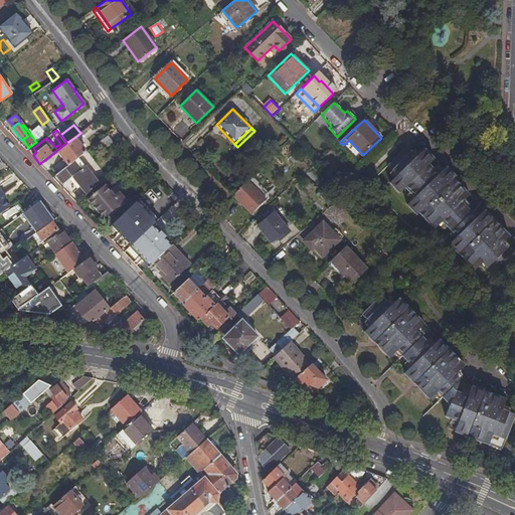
[(108,134),(97,143),(103,151),(114,142),(108,134)]
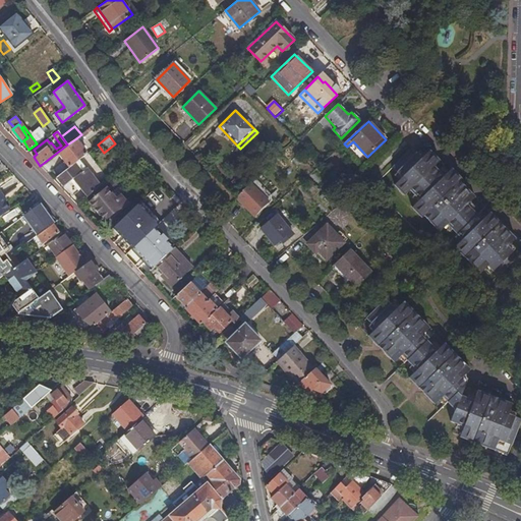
[(80,159),(88,153),(76,138),(67,145),(58,152),(69,167),(75,163),(80,159)]
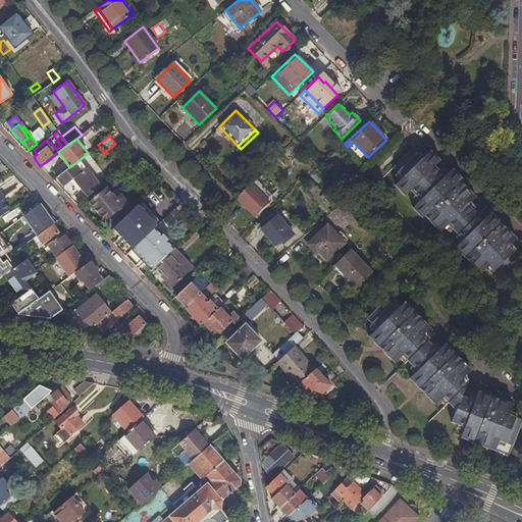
[(488,268),(498,276),(518,257),(509,249),(517,242),(517,241),(515,242),(512,239),(511,238),(510,239),(509,240),(504,235),(507,230),(505,232),(500,227),(502,225),(501,224),(493,232),(484,222),(491,215),(490,214),(483,222),(469,206),(476,199),(474,200),(471,196),(470,196),(469,196),(468,198),(463,193),(467,189),(466,189),(464,191),(459,186),(464,180),(453,170),(446,177),(435,167),(433,169),(429,165),(434,159),(433,159),(429,155),(431,152),(423,159),(414,149),(394,168),(403,178),(396,186),(406,197),(411,192),(421,201),(413,209),(423,218),(425,217),(440,232),(449,225),(463,241),(456,249),(481,275),(488,268)]
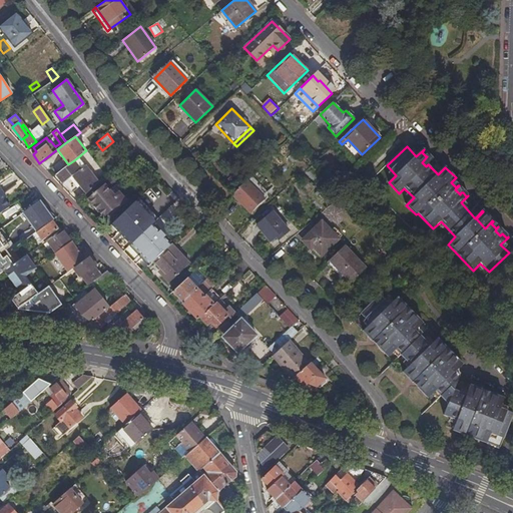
[(80,168),(85,164),(79,156),(74,160),(80,168)]
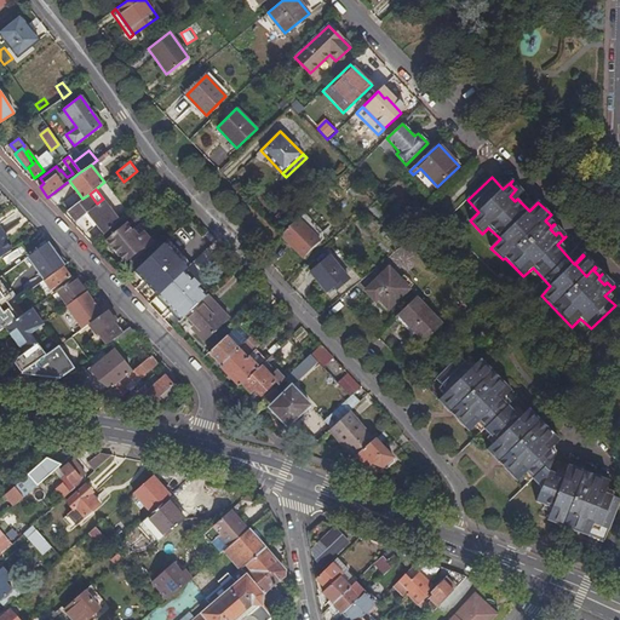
[(161,199),(154,189),(142,200),(149,208),(161,199)]
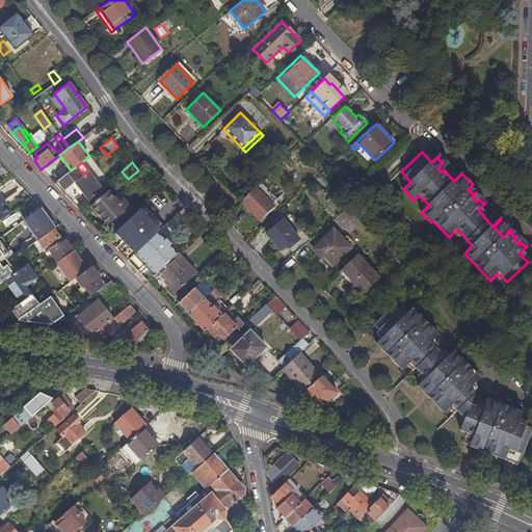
[(102,189),(88,170),(83,175),(77,166),(71,170),(58,181),(65,190),(74,183),(88,201),(102,189)]
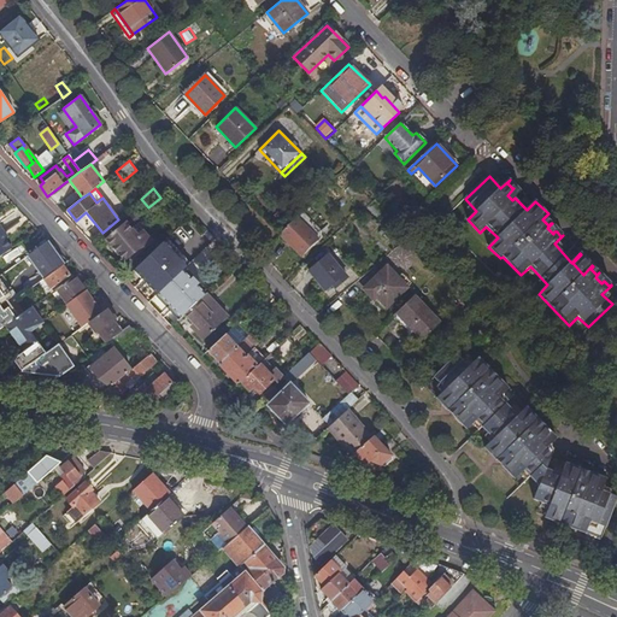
[(297,217),(278,234),(299,257),(317,240),(297,217)]
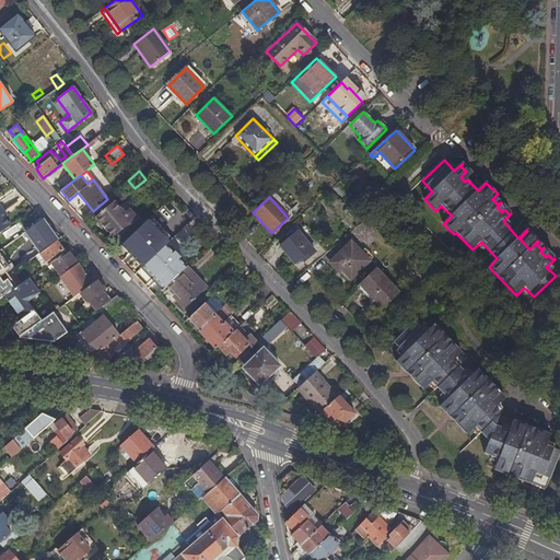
[(124,226),(126,229),(138,219),(128,207),(124,211),(115,201),(113,202),(107,199),(93,211),(97,216),(96,217),(113,236),(120,230),(124,226)]
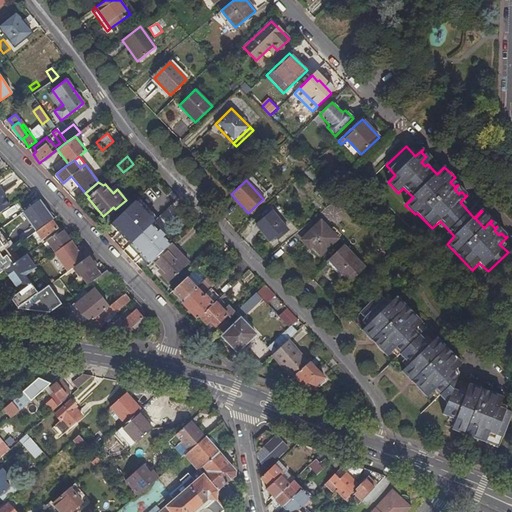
[(0,212),(10,206),(4,198),(1,194),(3,192),(0,187),(0,212)]
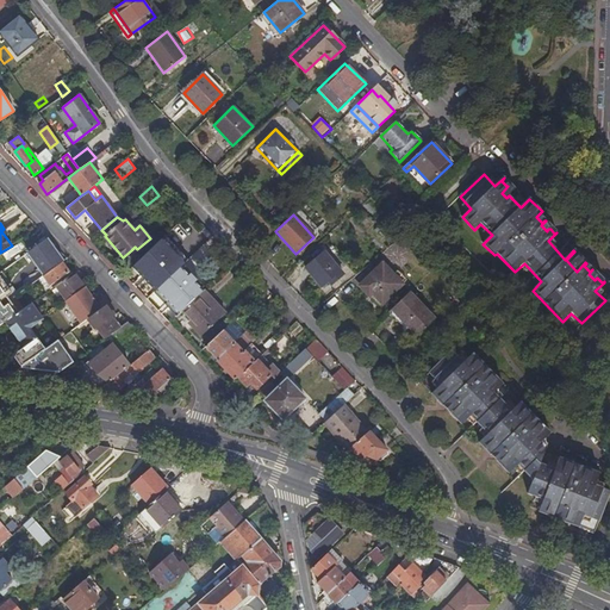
[(156,291),(185,262),(162,238),(132,267),(156,291)]
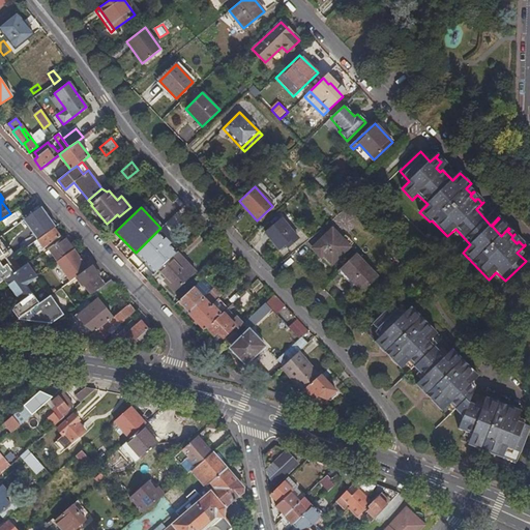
[(39,208),(24,219),(38,239),(54,228),(39,208)]
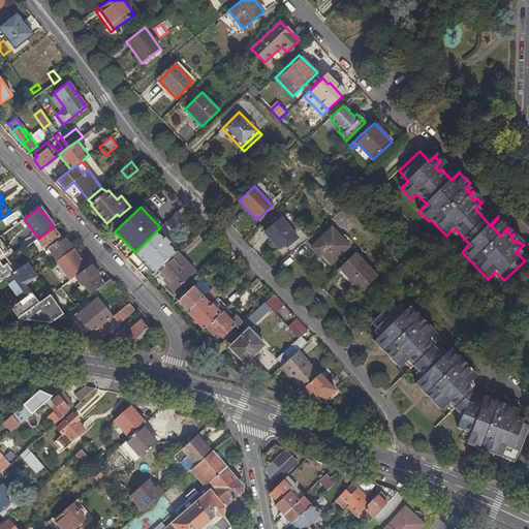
[(281,218),(266,231),(279,247),(294,234),(281,218)]
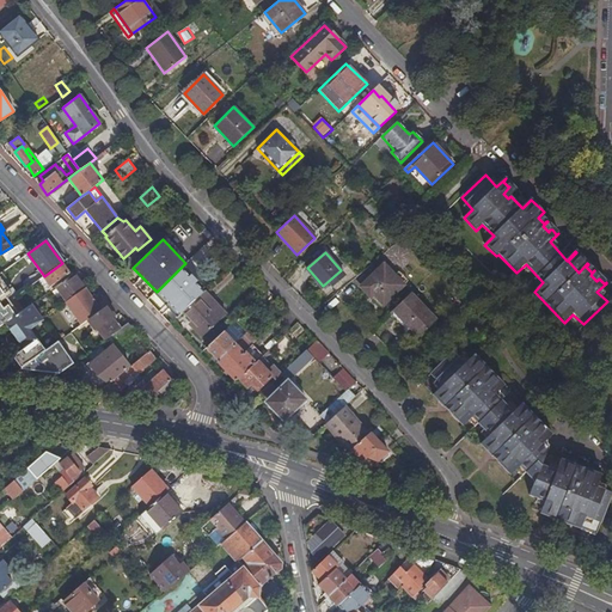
[(44,276),(50,286),(69,273),(62,263),(44,276)]
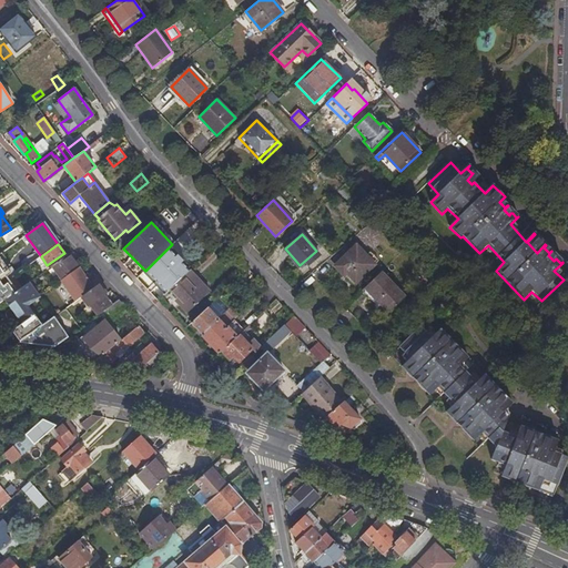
[(356,246),(335,266),(343,275),(346,273),(355,283),(374,265),(356,246)]
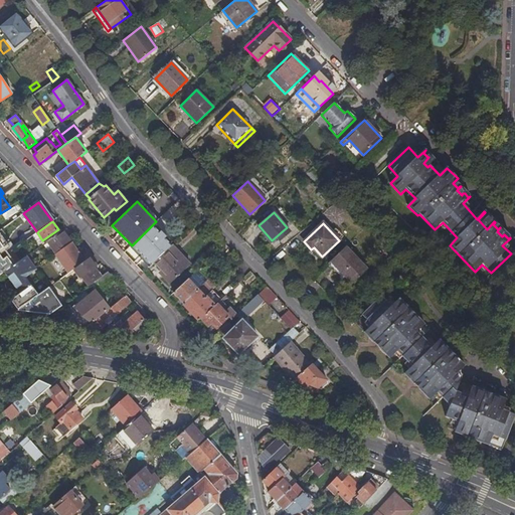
[(15,248),(1,228),(0,229),(0,275),(4,272),(15,265),(7,254),(8,253),(10,251),(15,248)]
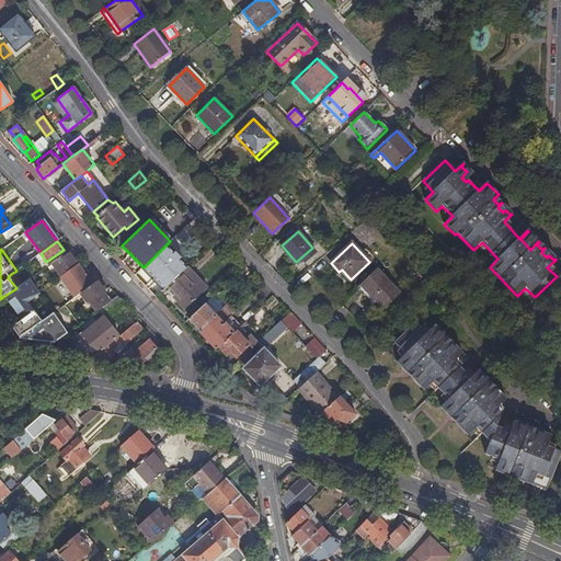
[(68,250),(52,262),(61,276),(78,264),(68,250)]
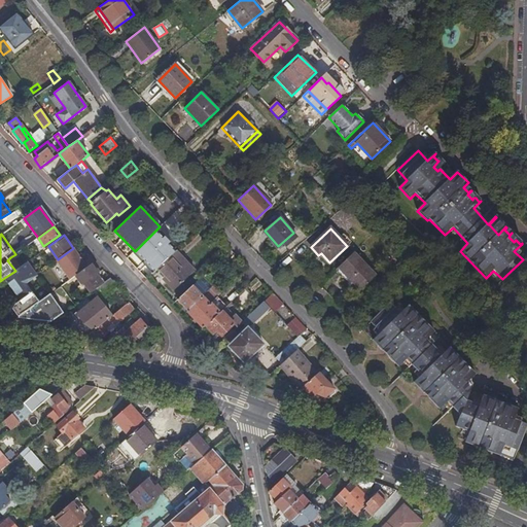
[(45,248),(43,246),(38,238),(34,241),(41,251),(45,248)]
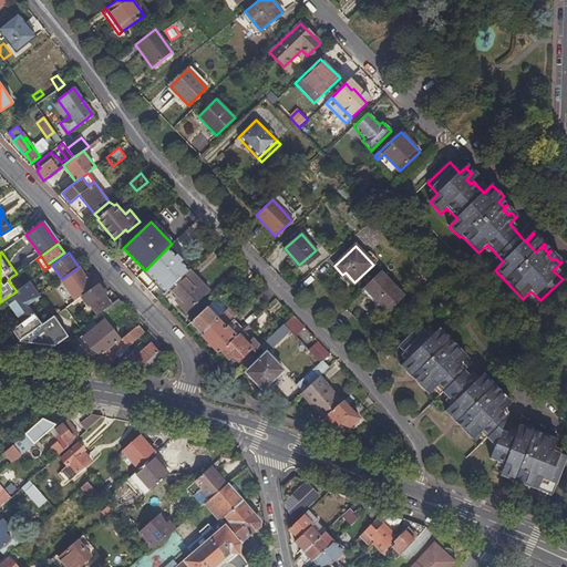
[(61,280),(75,300),(83,295),(93,287),(101,281),(102,281),(95,275),(89,280),(79,267),(62,279),(61,280)]
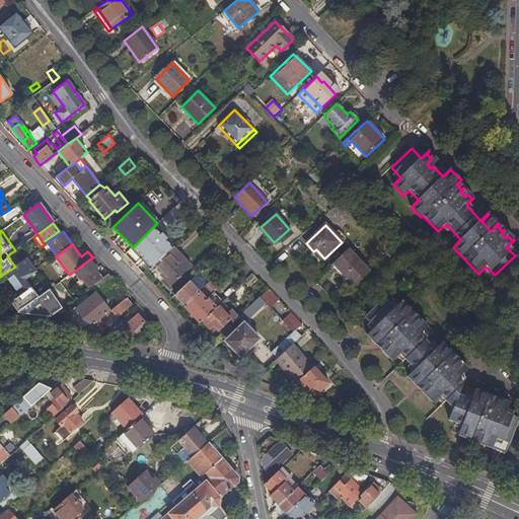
[(173,246),(155,264),(166,276),(163,278),(171,286),(192,266),(173,246)]
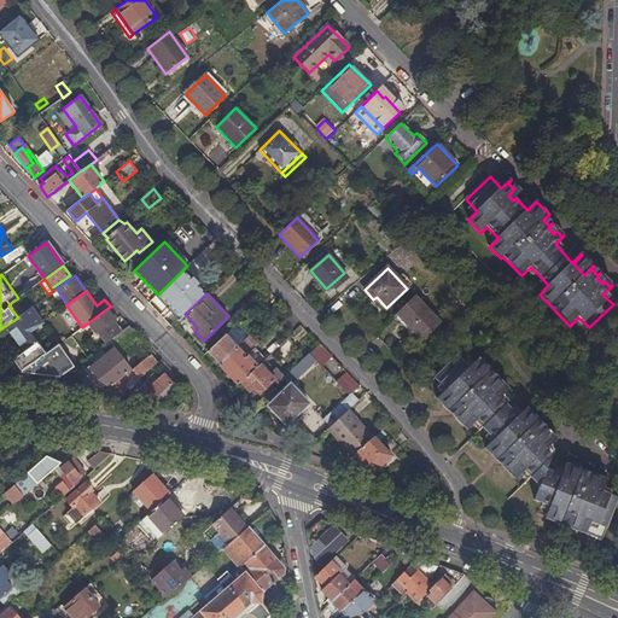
[(414,297),(396,315),(420,343),(439,325),(414,297)]
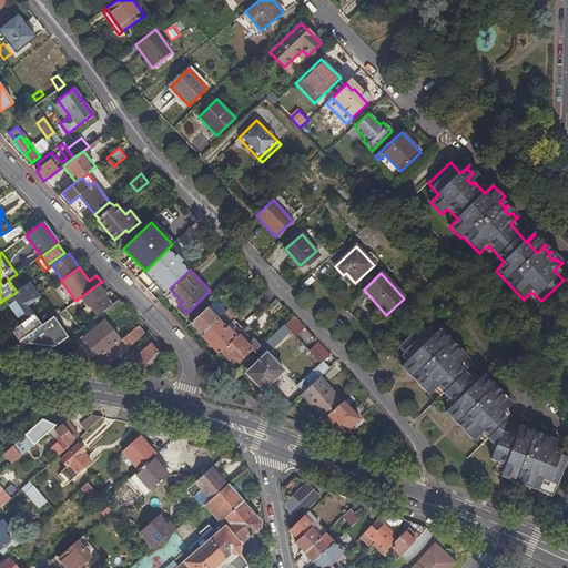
[(307,291),(317,282),(312,274),(301,284),(307,291)]
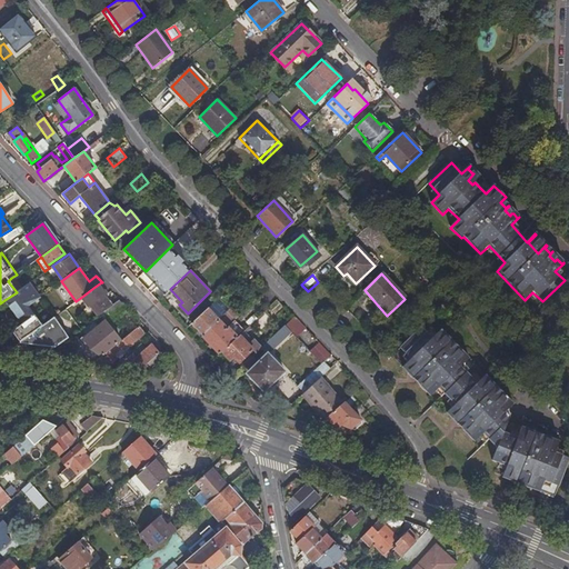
[(565,280),(542,301),(543,303),(566,281),(565,280)]
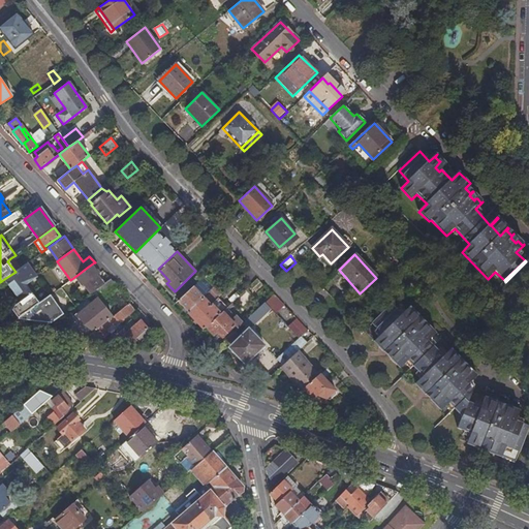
[(26,283),(37,275),(28,262),(16,272),(4,279),(21,301),(32,292),(26,283)]
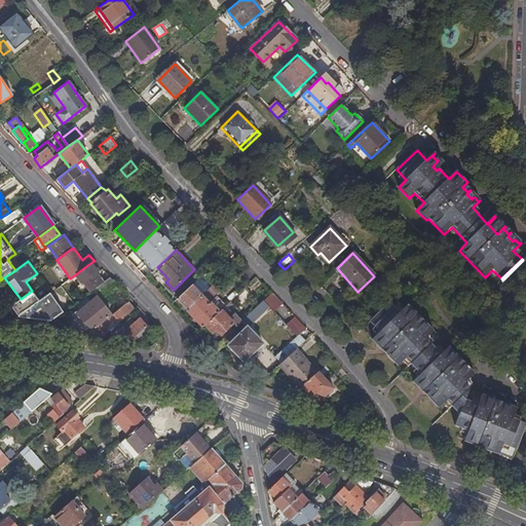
[(100,270),(94,261),(86,266),(77,273),(83,283),(84,282),(100,270)]
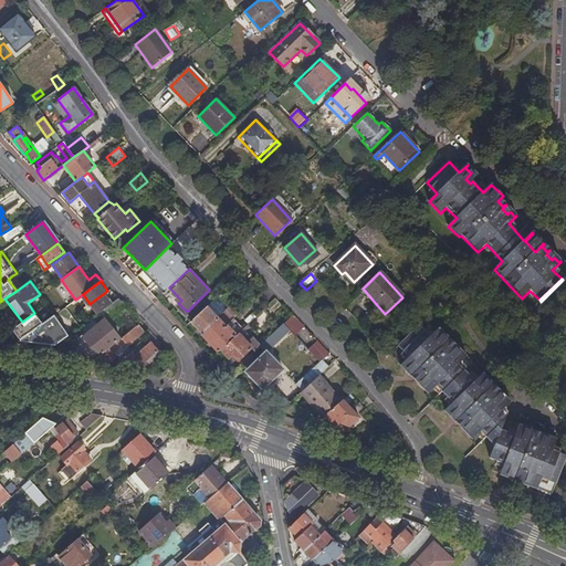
[(98,314),(111,305),(103,295),(107,292),(107,291),(91,303),(98,314)]
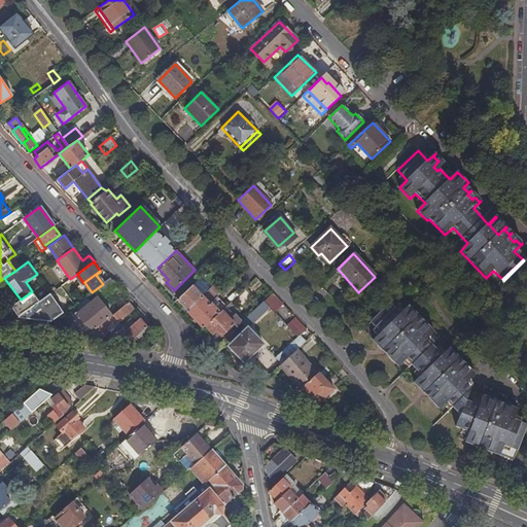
[(88,336),(112,316),(97,297),(102,293),(103,293),(115,283),(110,278),(103,284),(92,292),(75,305),(79,310),(58,326),(59,331),(88,336)]
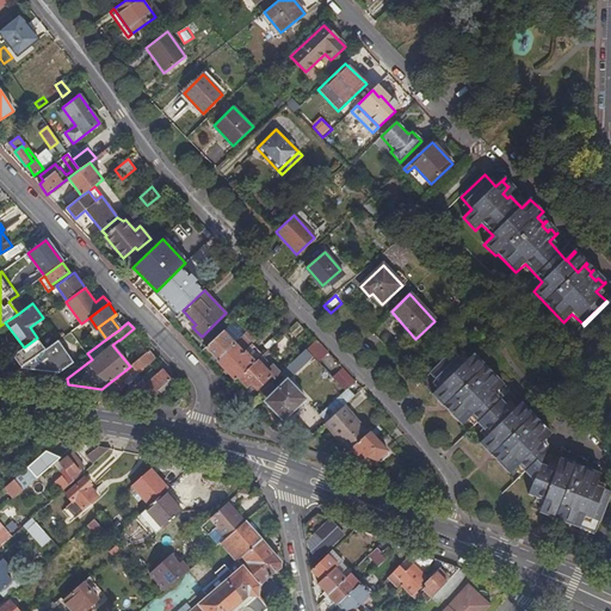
[(232,323),(205,347),(217,360),(235,344),(238,341),(242,335),(232,323)]
